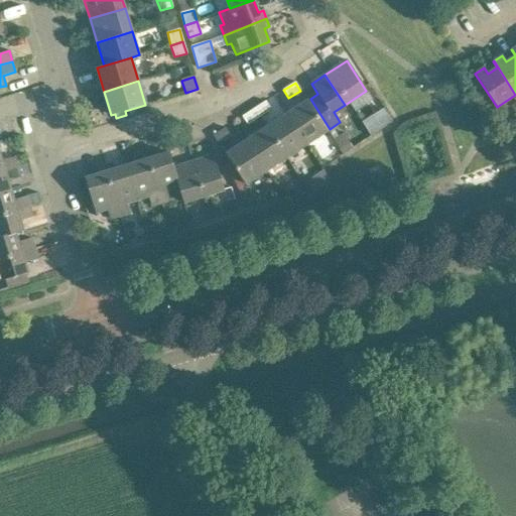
[(309,142),(330,129),(310,99),(289,113),(309,142)]
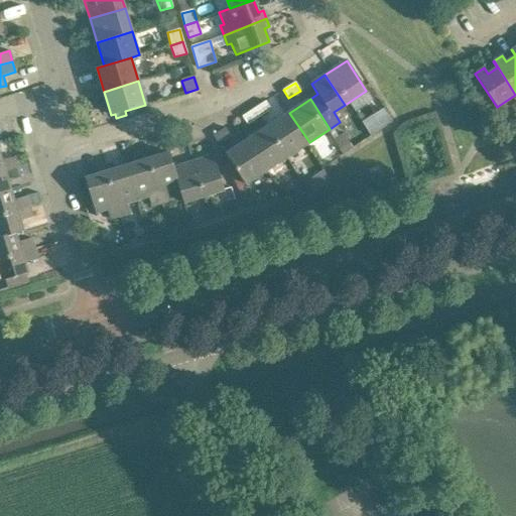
[(256,108),(261,116),(271,110),(265,102),(256,108)]
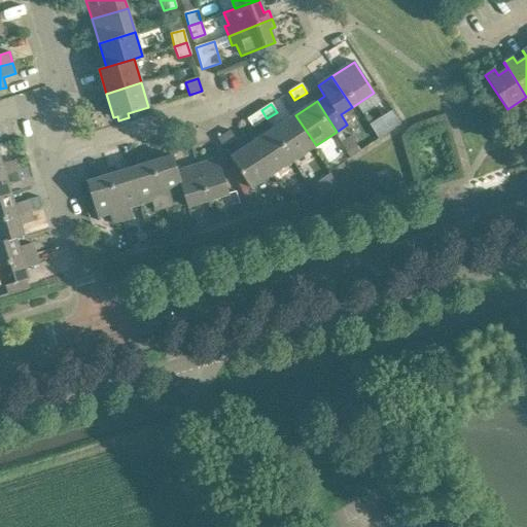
[(253,128),(267,118),(261,110),(247,119),(253,128)]
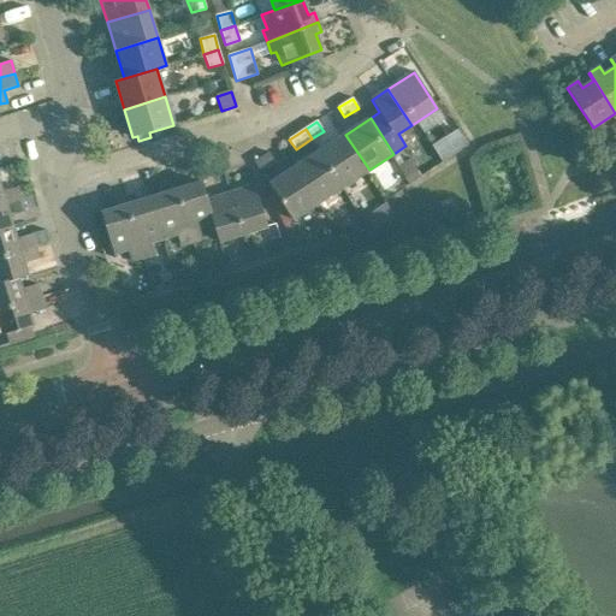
[(444,140),(455,155),(468,147),(458,130),(444,140)]
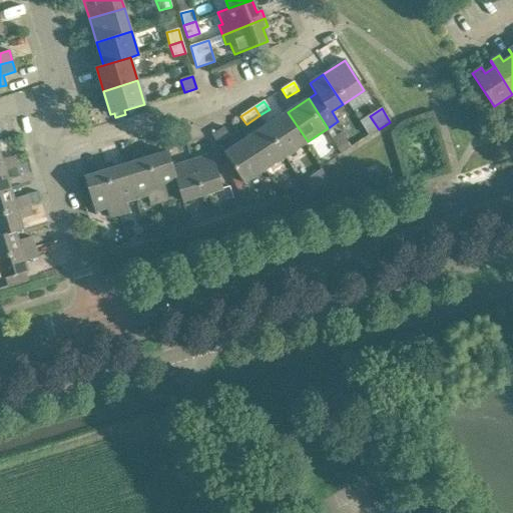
[(287,155),(308,141),(288,112),(267,125),(287,155)]
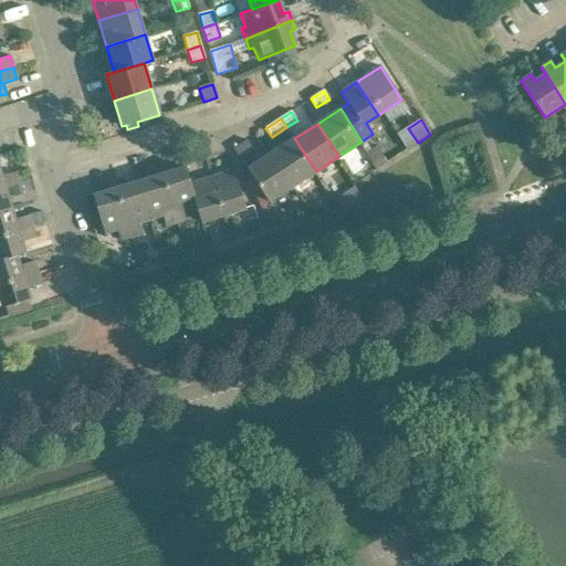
[(293,187),(316,171),(294,138),(271,154),(293,187)]
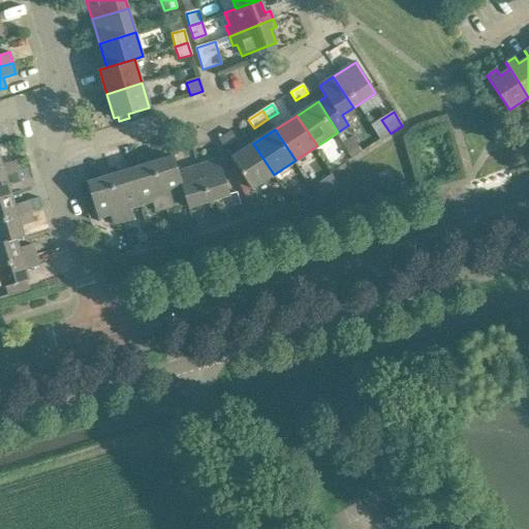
[(237,139),(230,131),(218,139),(224,148),(237,139)]
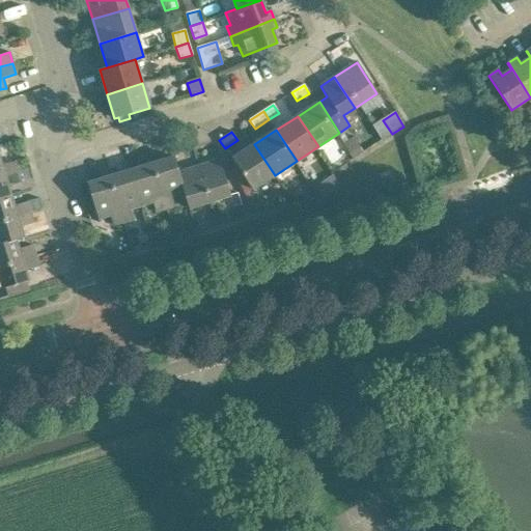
[(252,190),(275,175),(254,144),(232,159),(252,190)]
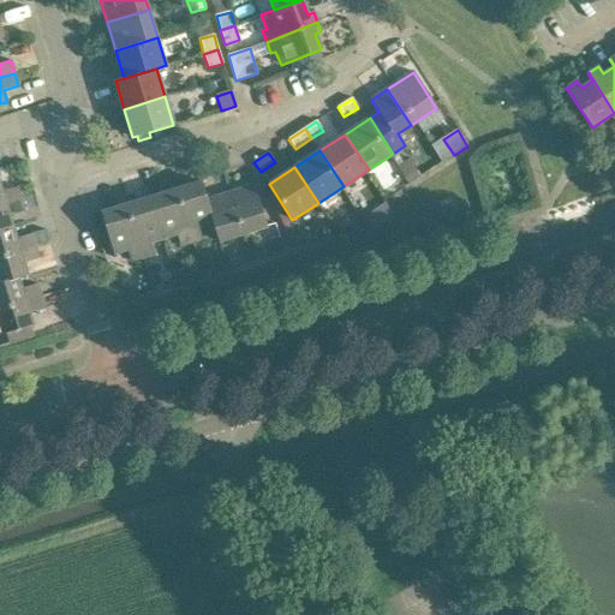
[(212,224),(199,183),(186,187),(184,180),(173,184),(191,243),(203,239),(199,227),(212,224)]
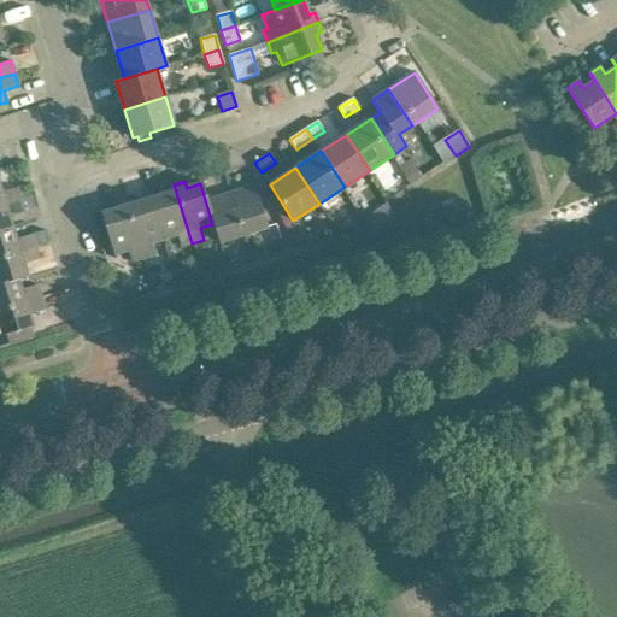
[(242,235),(230,194),(207,201),(203,183),(200,183),(212,224),(213,224),(219,242),(242,235)]
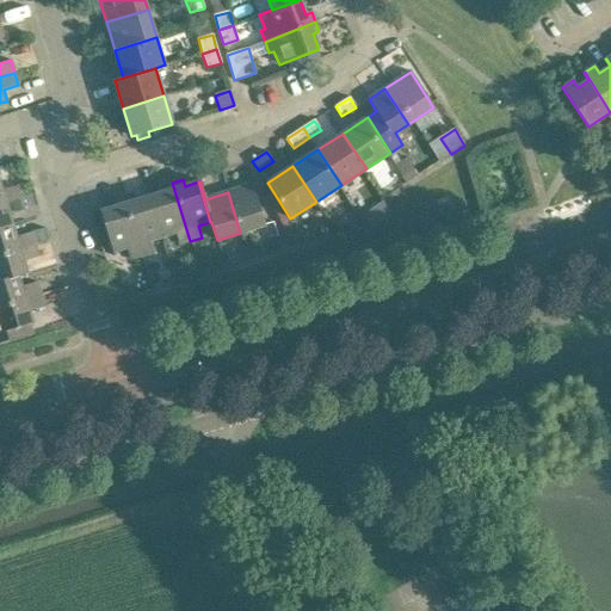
[(179,245),(190,241),(172,183),(164,185),(165,192),(149,197),(162,238),(176,233),(179,245)]
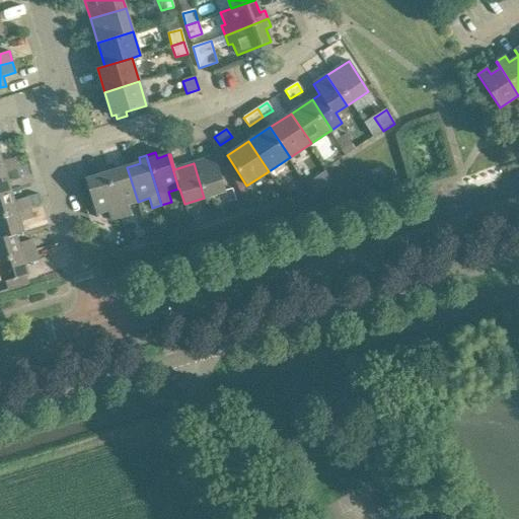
[(0,173),(17,169),(14,158),(2,162),(0,156),(0,173)]
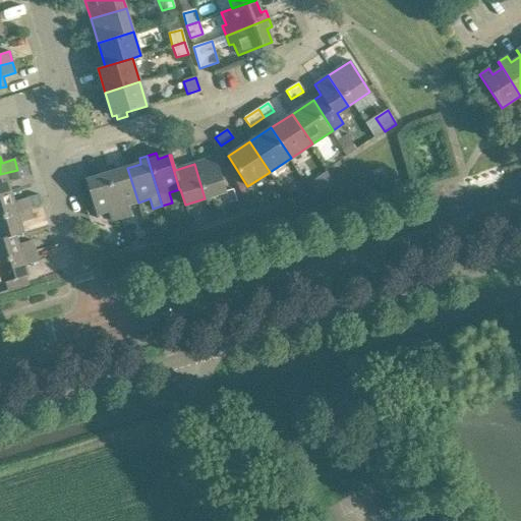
[(194,164),(205,198),(226,192),(216,157),(194,164)]
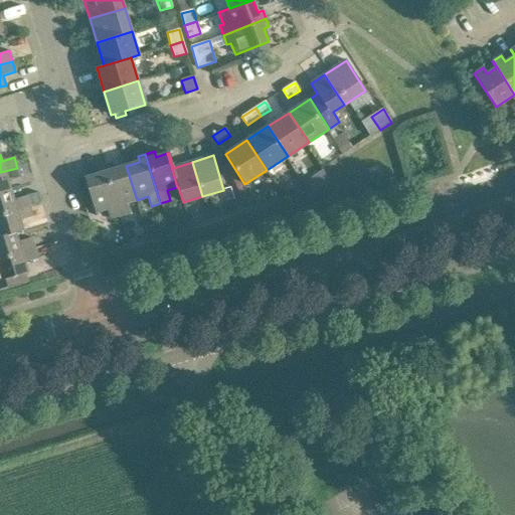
[(325,183),(342,172),(334,161),(318,172),(325,183)]
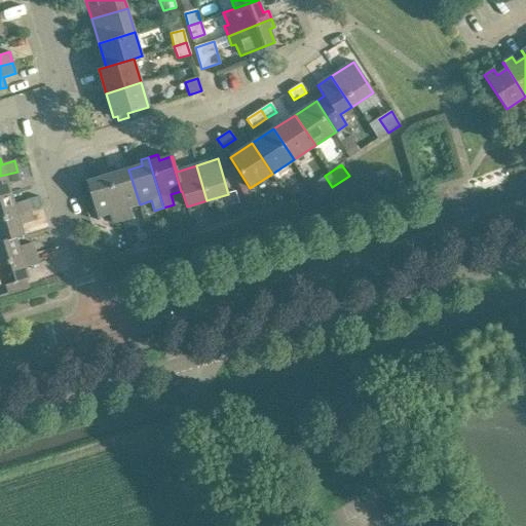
[(140,204),(128,170),(116,173),(115,167),(107,170),(121,220),(132,218),(128,208),(140,204)]
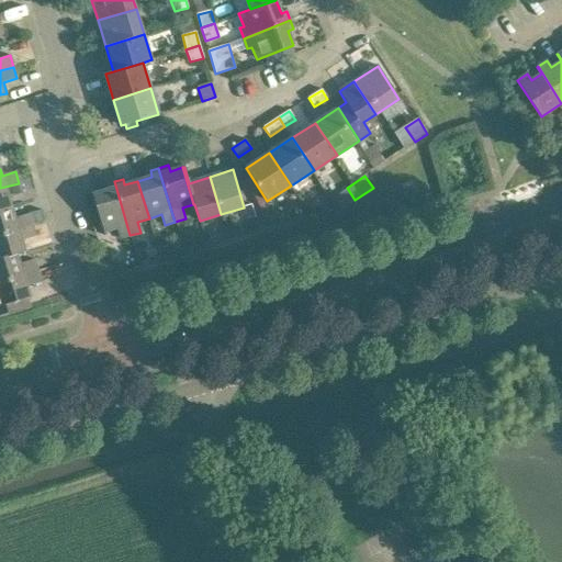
[(120,238),(130,235),(114,181),(104,184),(107,190),(92,194),(103,232),(116,228),(120,238)]
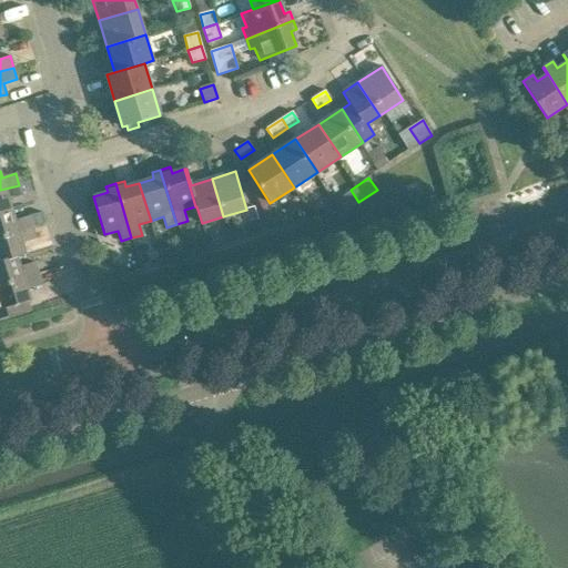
[(0,214),(12,211),(9,200),(23,196),(19,185),(0,190),(0,214)]
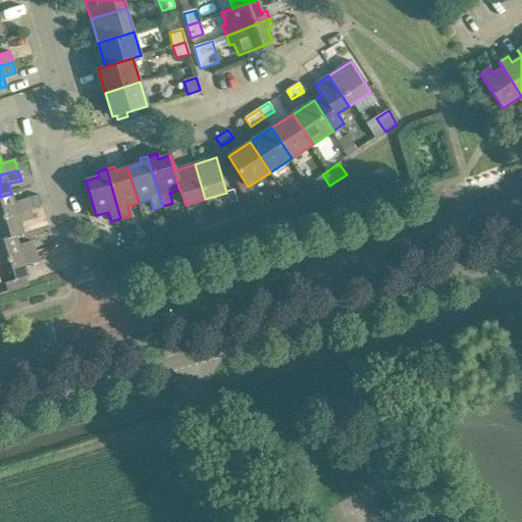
[(0,217),(30,208),(27,199),(14,203),(11,194),(0,197),(0,217)]
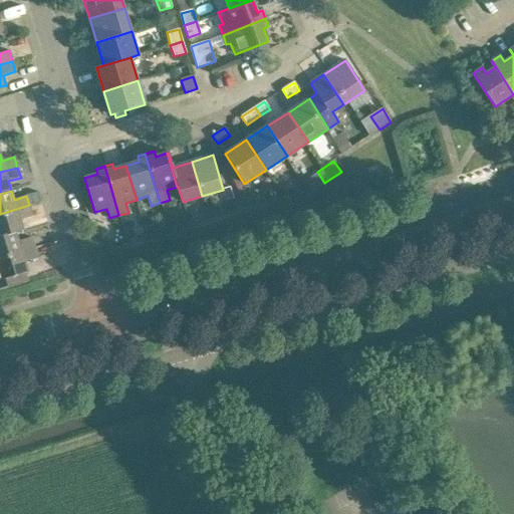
[(37,192),(26,196),(29,205),(40,202),(37,192)]
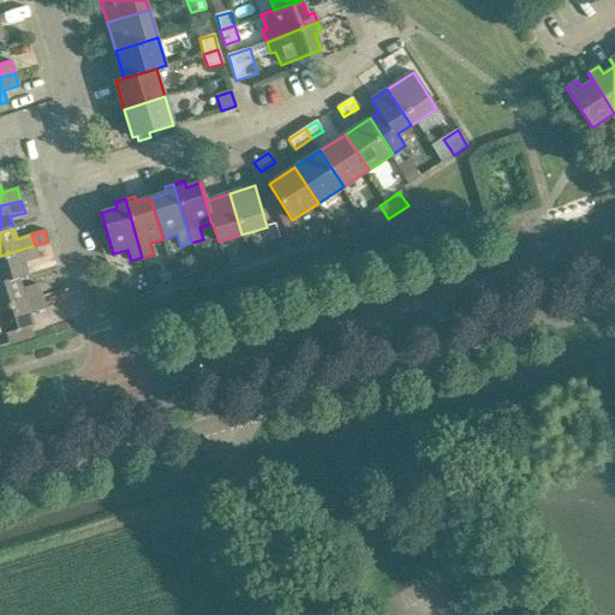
[(0,282),(28,275),(24,263),(40,260),(35,245),(0,256),(0,282)]
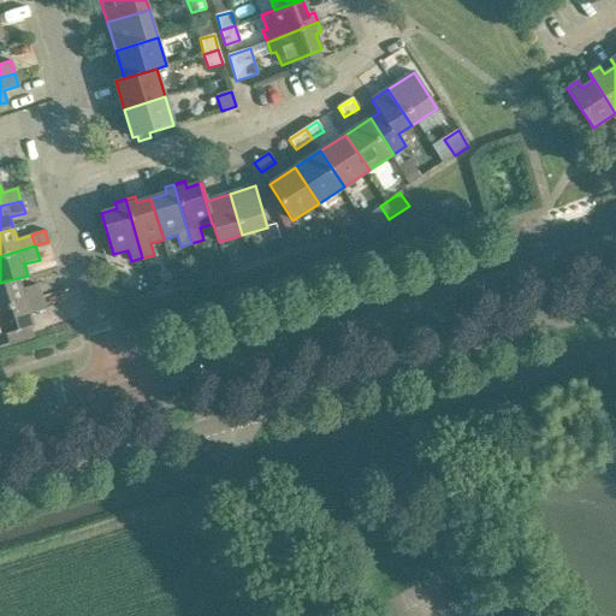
[(0,309),(41,297),(37,284),(22,289),(18,279),(28,276),(0,283),(0,309)]
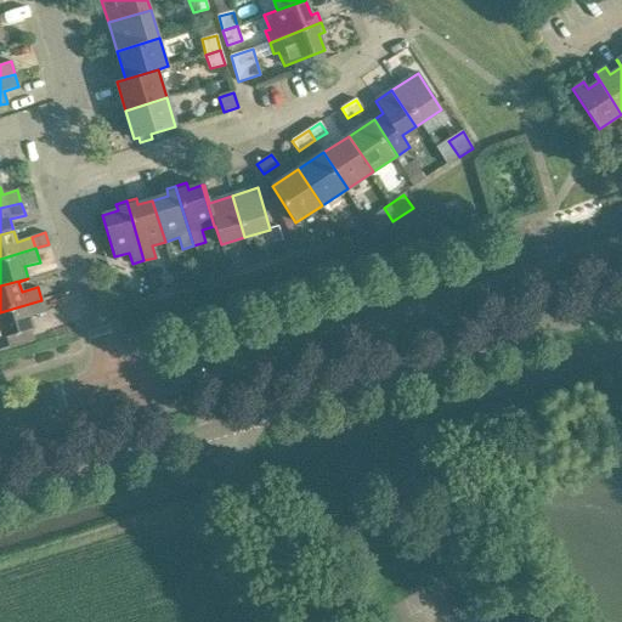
[(41,300),(0,312),(0,338),(6,337),(9,348),(34,340),(30,329),(33,329),(29,317),(45,312),(41,300)]
